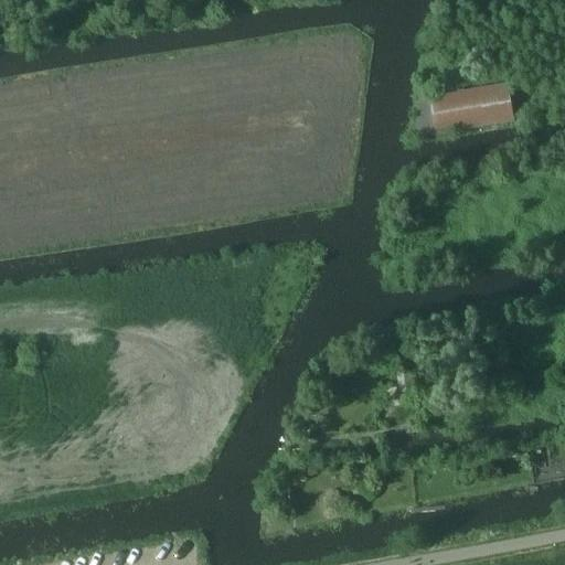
[(514,121),(511,103),(507,83),(428,97),(419,99),(413,138),(436,135),(514,121)]
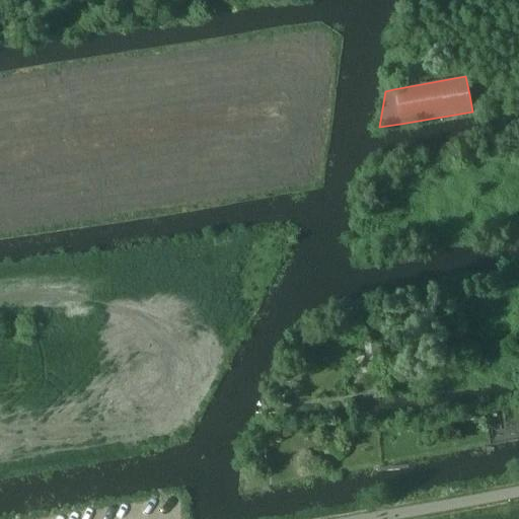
[(376,341),(364,343),(367,361),(379,359),(376,341)]
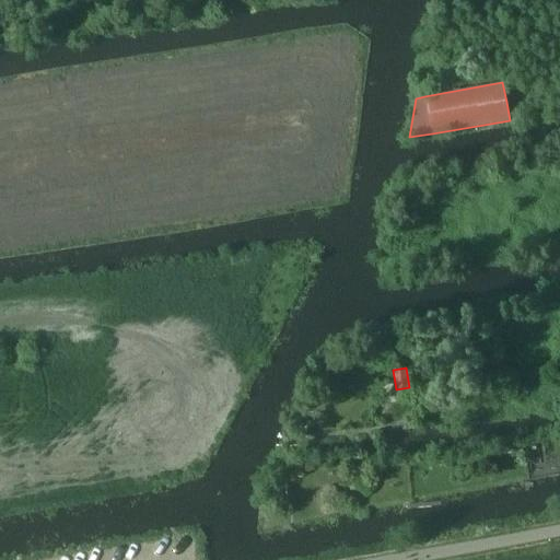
[(303,444),(290,446),(292,457),(304,455),(303,444)]
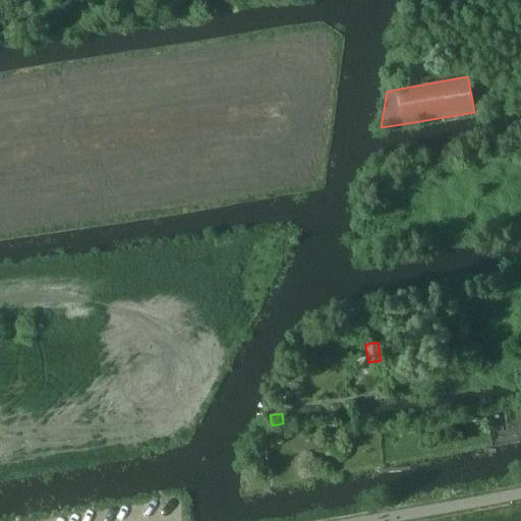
[(268,467),(267,452),(253,454),(254,468),(268,467)]
